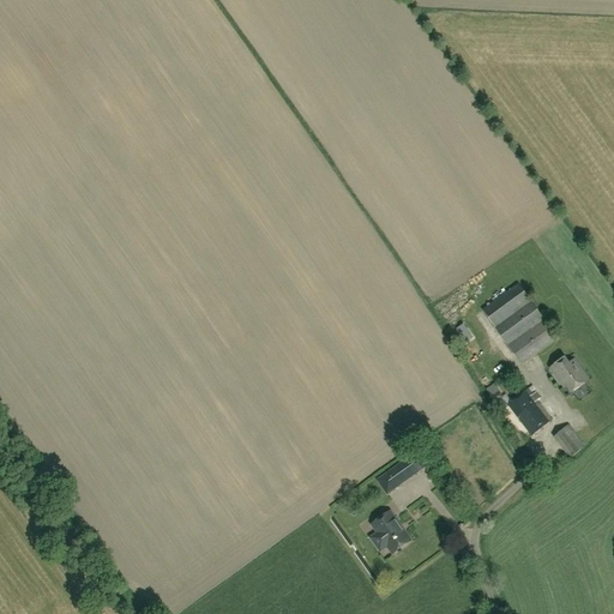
[(482,311),(495,329),(531,302),(518,286),(482,311)]
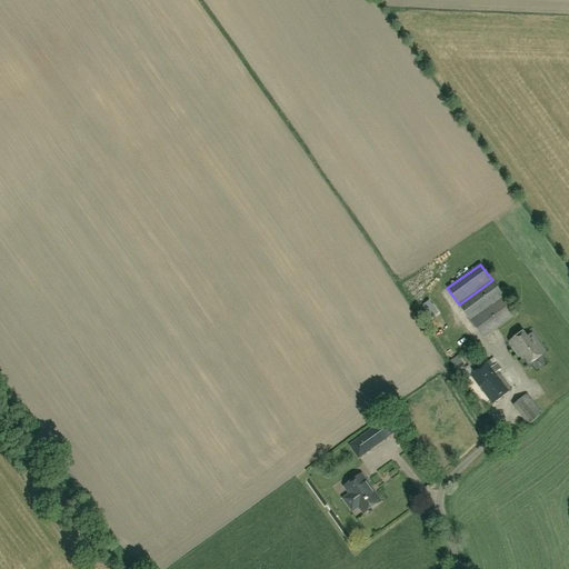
[(459,305),(483,339),(517,313),(492,280),(459,305)]
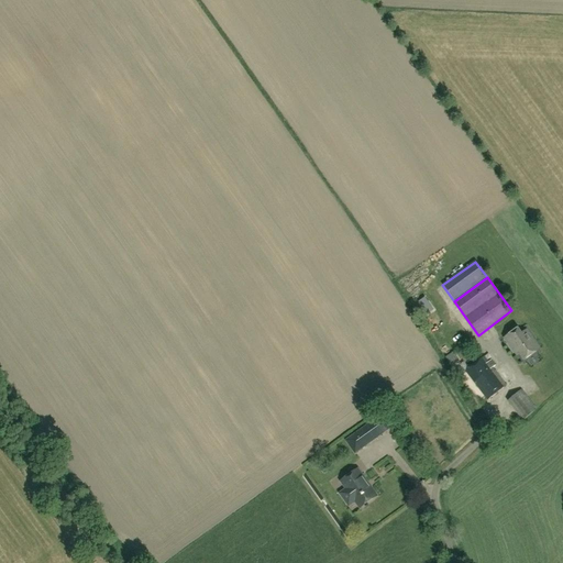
[(515,352),(518,351),(525,360),(537,351),(532,344),(534,343),(527,331),(521,334),(517,330),(505,338),(515,352)]
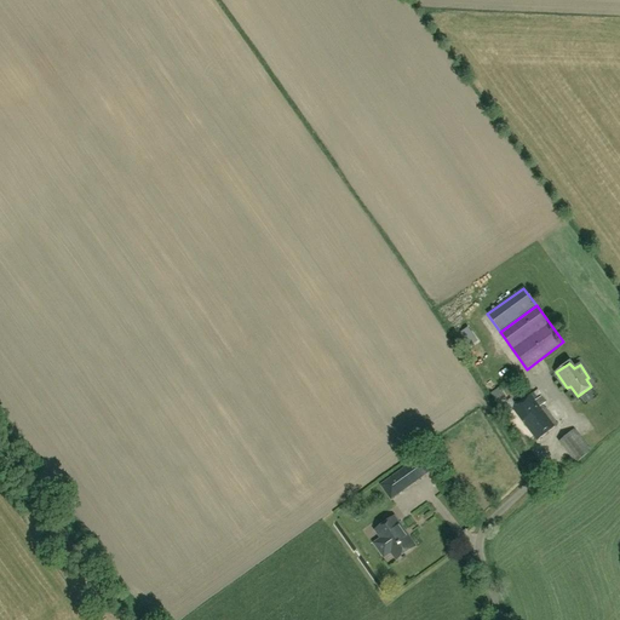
[(537,441),(557,425),(541,405),(545,402),(540,397),(538,399),(533,392),(512,408),(537,441)]
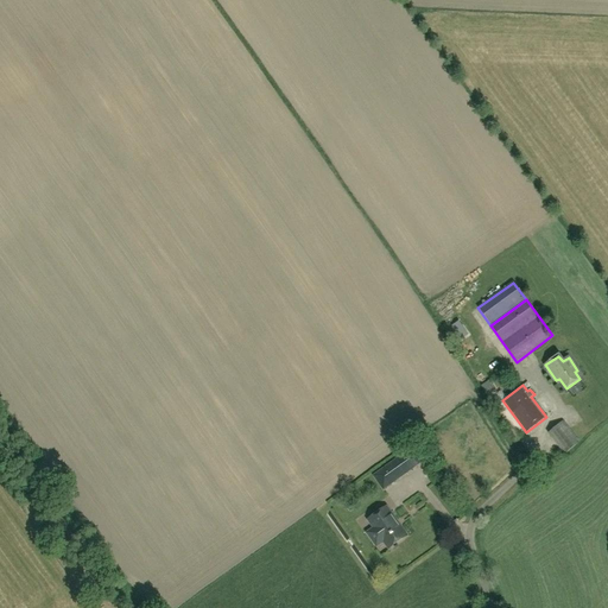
[(564,454),(580,442),(563,422),(549,432),(564,454)]
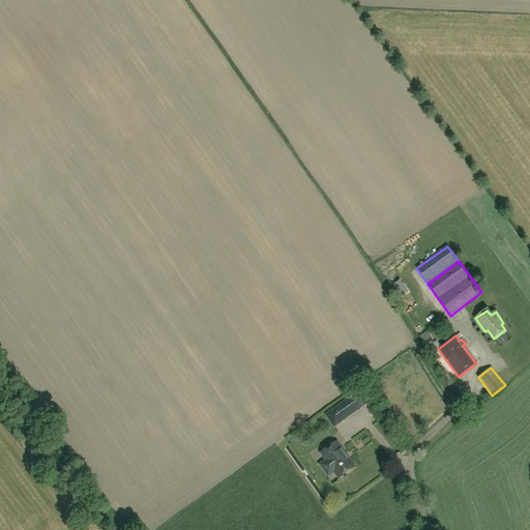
[(360,409),(352,398),(326,416),(334,428),(360,409)]
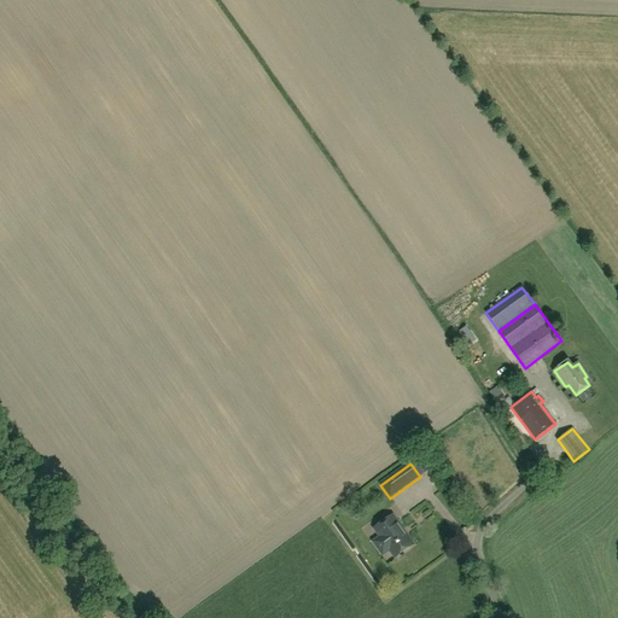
[(390,551),(395,558),(414,544),(392,516),(374,529),(380,537),(373,542),(383,555),(390,551)]
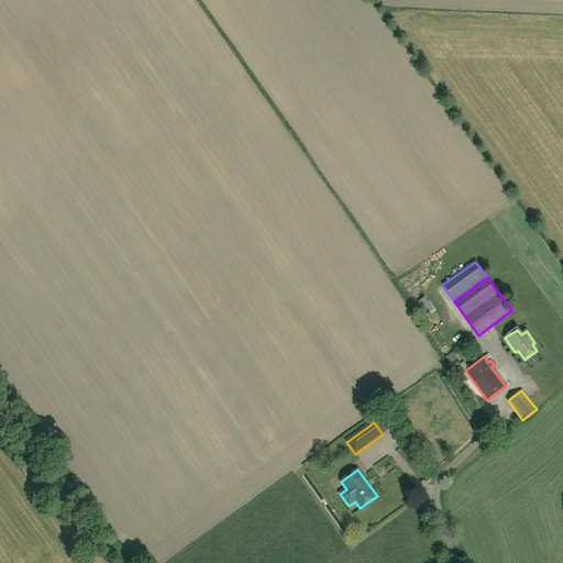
All buildings are outlined.
